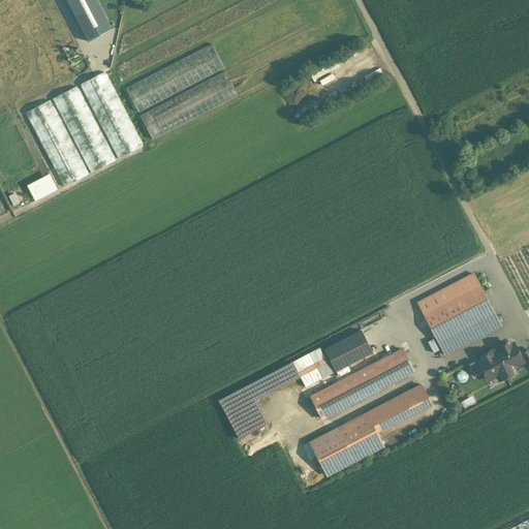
[(112,28),(96,0),(66,0),(74,14),(89,41),(112,30),(112,28)]
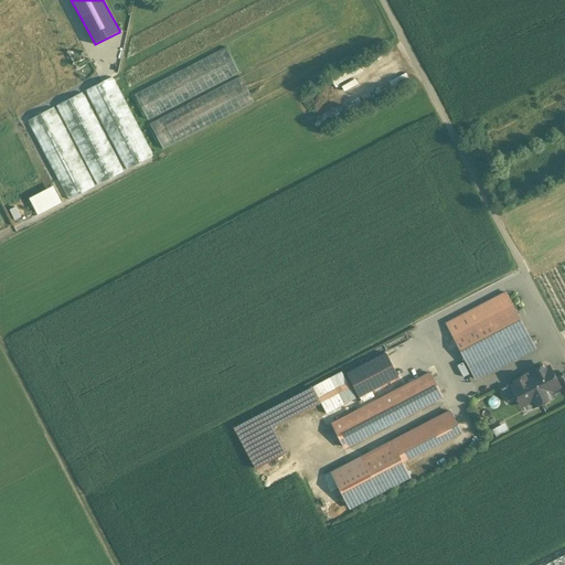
[(226,48),(135,95),(148,120),(240,73),(226,48)]
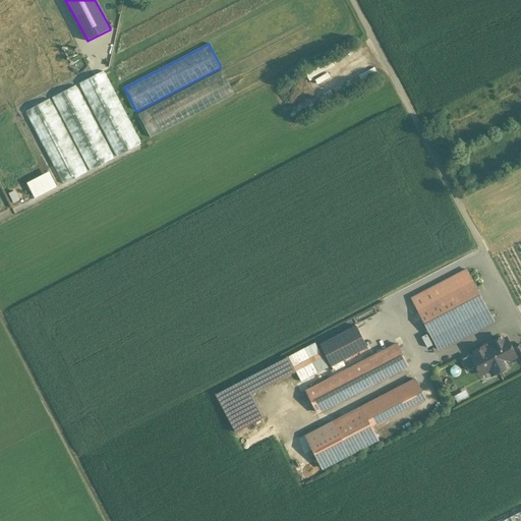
[(140,145),(103,71),(79,83),(117,157),(140,145)]
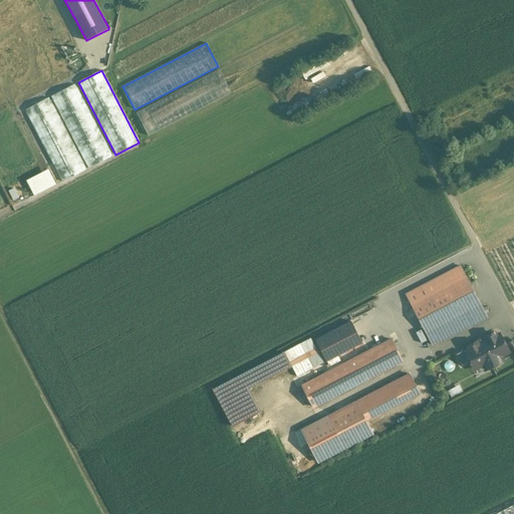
[(220,70),(137,113),(149,137),(232,93),(220,70)]
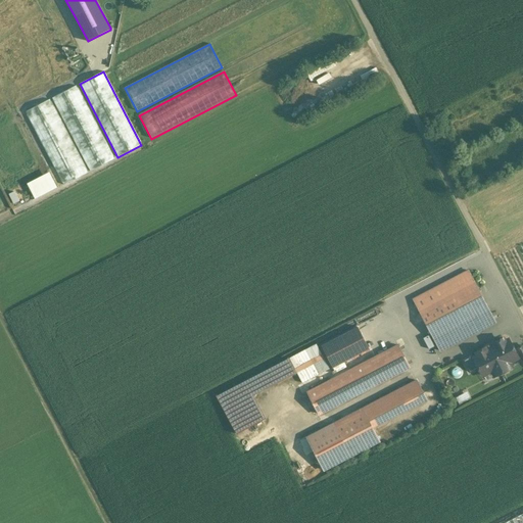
[(365,72),(348,78),(351,86),(368,80),(365,72)]
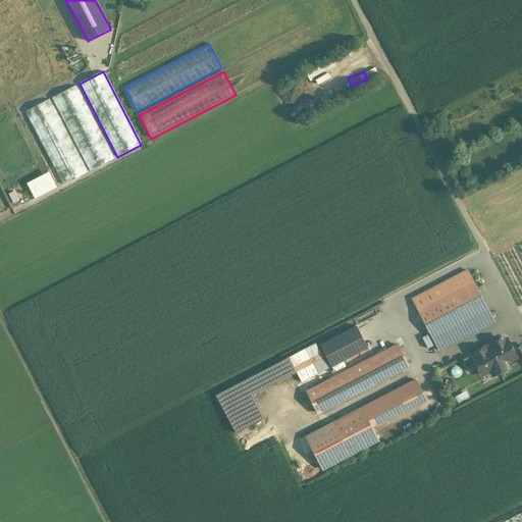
[(114,159),(75,86),(52,98),(90,171),(114,159)]
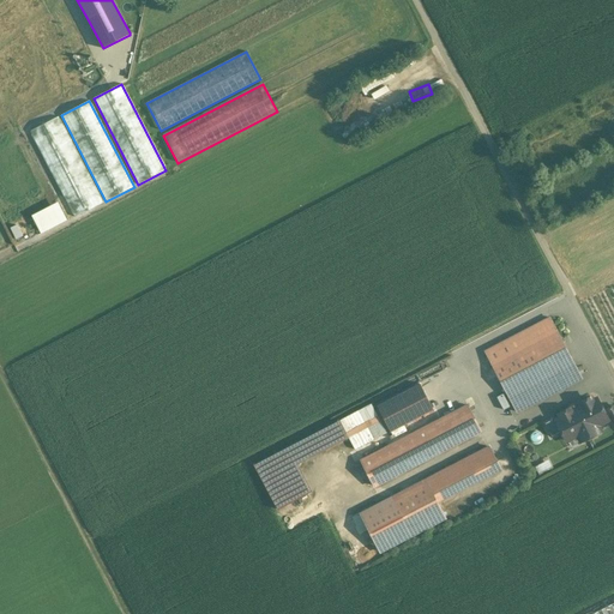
[(103,203),(58,116),(30,131),(74,217),(103,203)]
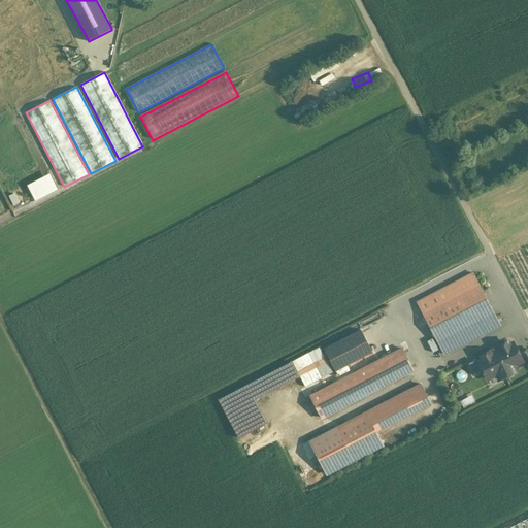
[(35,199),(59,189),(53,173),(29,184),(35,199)]
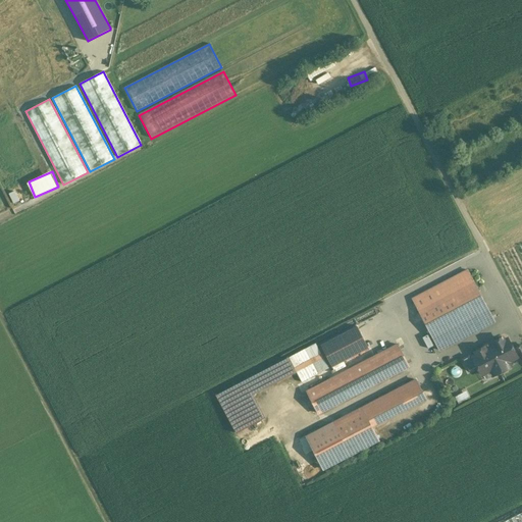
[(467,270),(412,299),(431,335),(427,337),(432,347),(436,345),(439,351),(494,321),(467,270)]
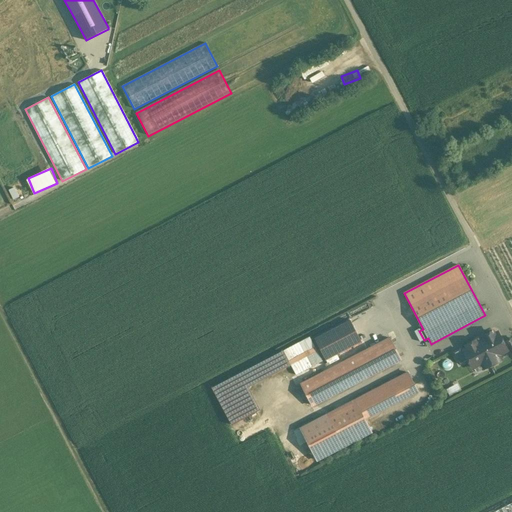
[(353,318),(314,336),(325,359),(364,341),(353,318)]
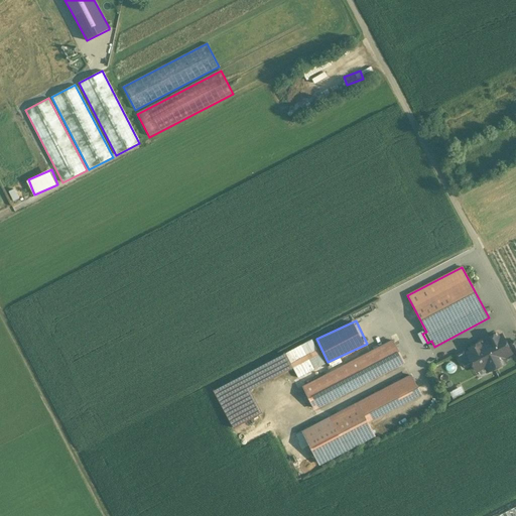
[(497,335),(488,339),(489,341),(480,346),(479,344),(470,349),(471,351),(468,353),(476,368),(482,365),(485,365),(488,371),(499,365),(495,358),(499,356),(501,357),(502,358),(511,353),(502,336),(498,337),(497,335)]
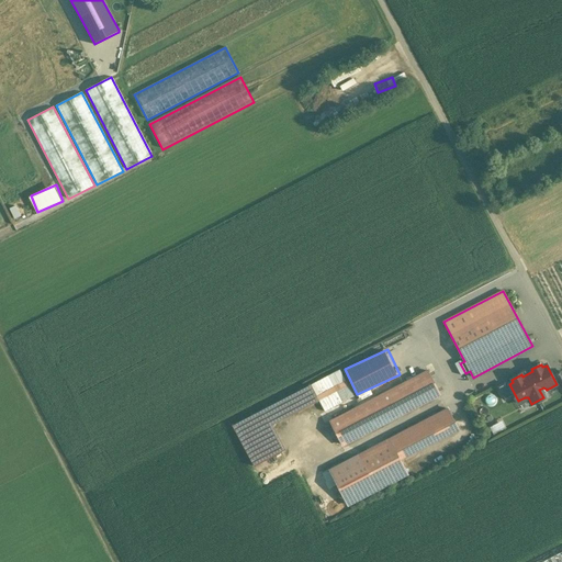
[(428,371),(330,422),(343,445),(440,394),(428,371)]
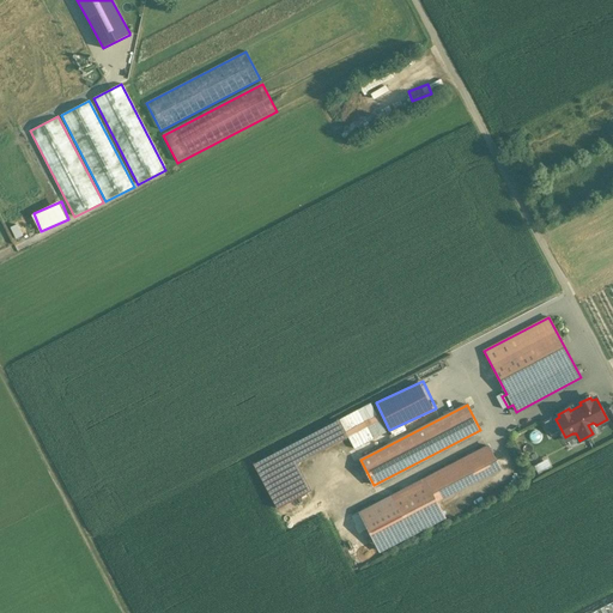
[(328,425),(254,465),(263,481),(338,443),(328,425)]
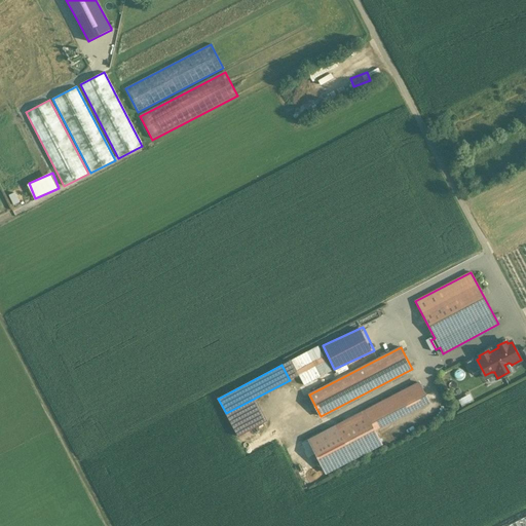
[(419,382),(336,425),(353,458),(381,444),(374,429),(428,402),(419,382)]
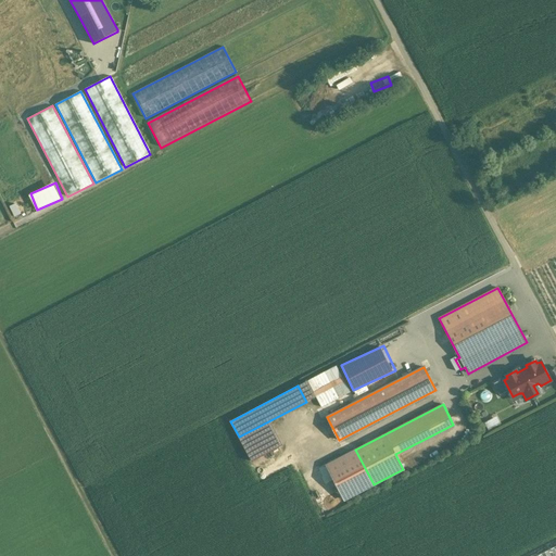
[(497,416),(485,424),(489,430),(502,421),(497,416)]
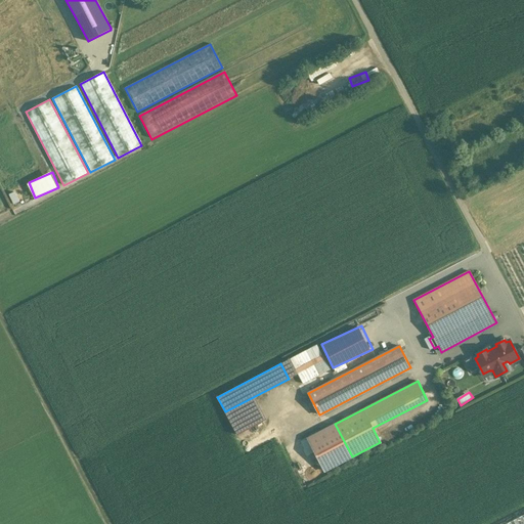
[(335,424),(308,438),(324,471),(352,456),(335,424)]
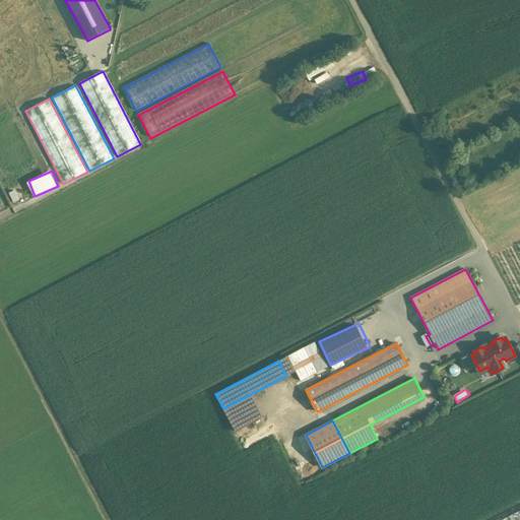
[(519,519),(519,510),(500,519),(519,519)]
